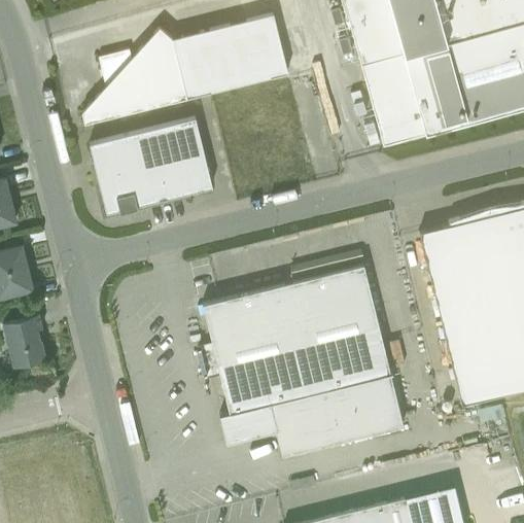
[(523,0),(342,0),(354,42),(367,86),(371,101),(384,147),(523,108),(523,0)]
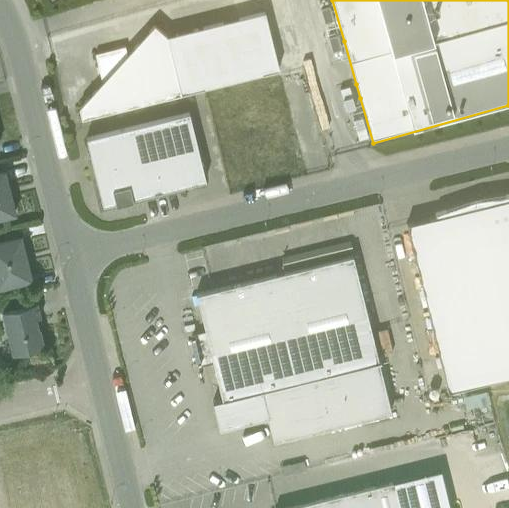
[(97,93),(80,112),(83,122),(280,74),(266,15),(168,41),(156,29),(128,59),(126,51),(97,58),(105,93),(98,94),(97,93)]
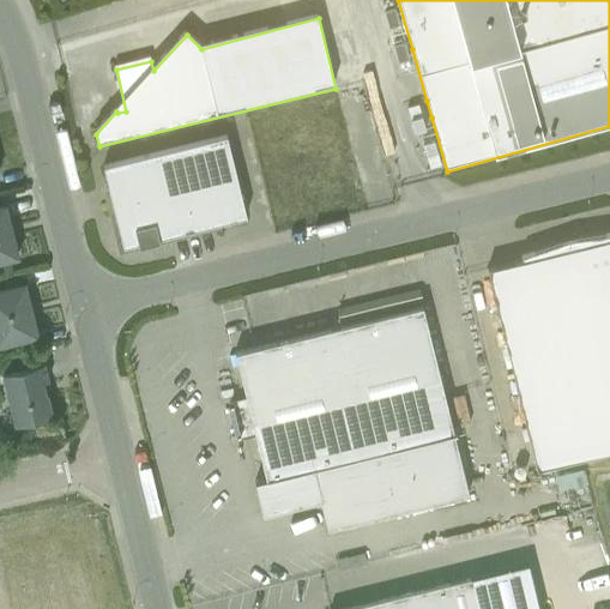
[(228,140),(128,164),(104,170),(110,193),(113,192),(127,247),(139,245),(140,251),(162,246),(159,240),(221,224),(221,228),(248,221),(228,140)]
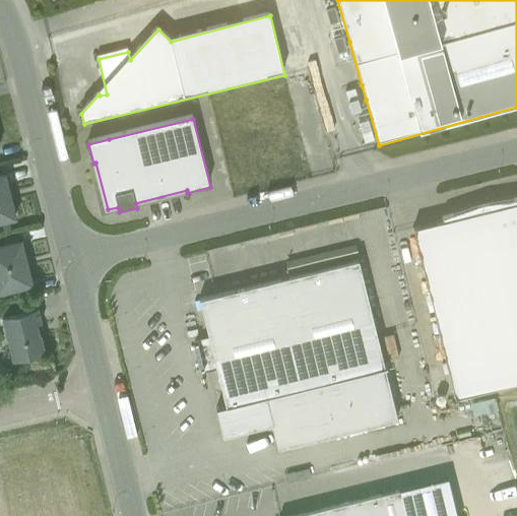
[(0,226),(16,221),(5,178),(0,179),(0,226)]
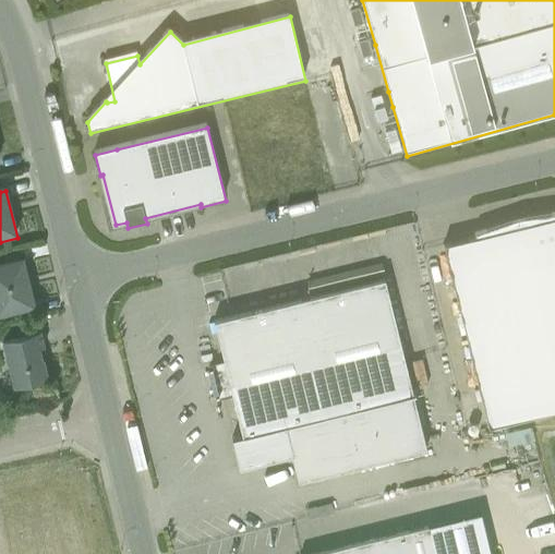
[(445,249),(445,250),(489,431),(554,414),(554,217),(519,223),(475,238),(477,241),(445,249)]
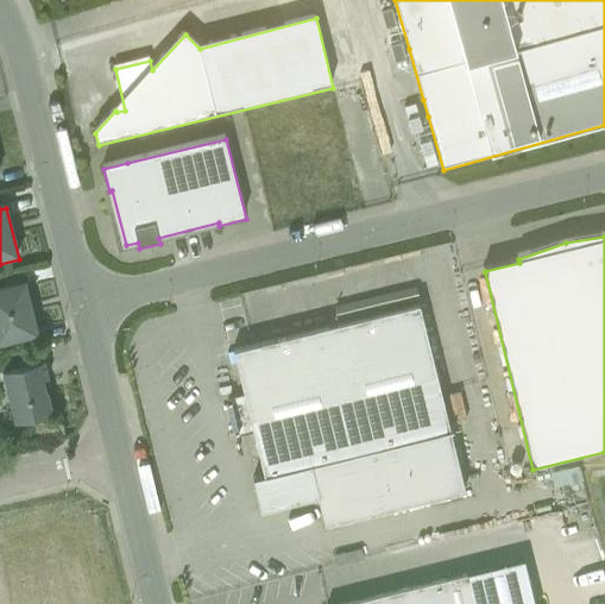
[(0,291),(0,348),(41,340),(27,285),(0,291)]
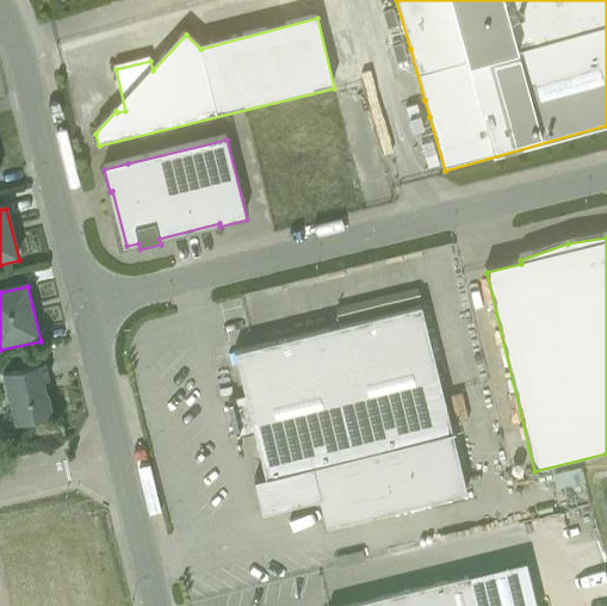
[(328,531),(468,496),(422,309),(235,356),(247,404),(234,408),(240,437),(254,433),(266,481),(255,484),(264,517),(321,502),(328,531)]
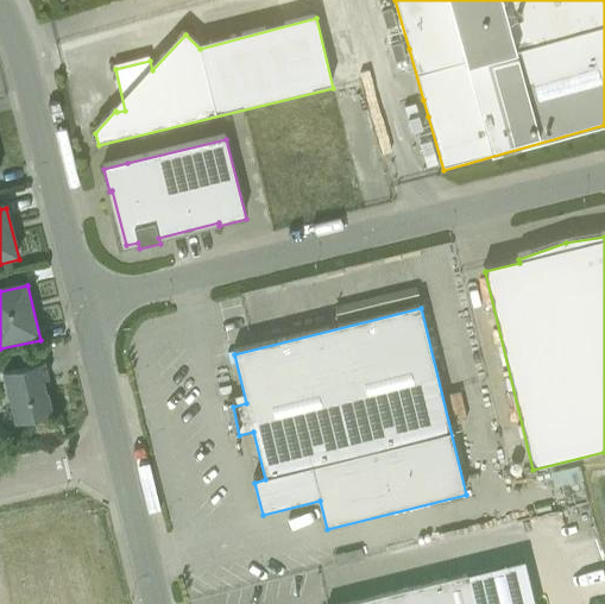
[(2,377),(16,427),(54,419),(49,396),(46,396),(44,384),(50,383),(45,366),(2,377)]
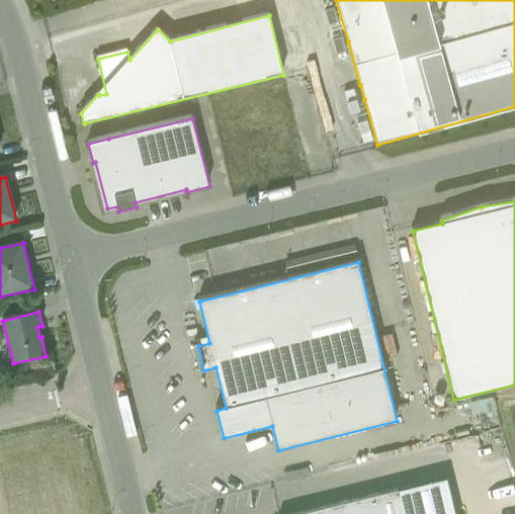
[(404,513),(399,492),(312,513),(404,513)]
